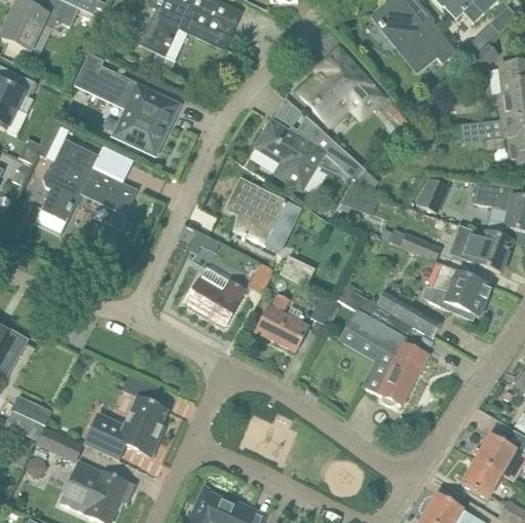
[(20,0),(2,38),(21,47),(29,51),(42,24),(53,30),(58,20),(71,26),(79,7),(64,0),(39,0),(35,8),(20,0)]
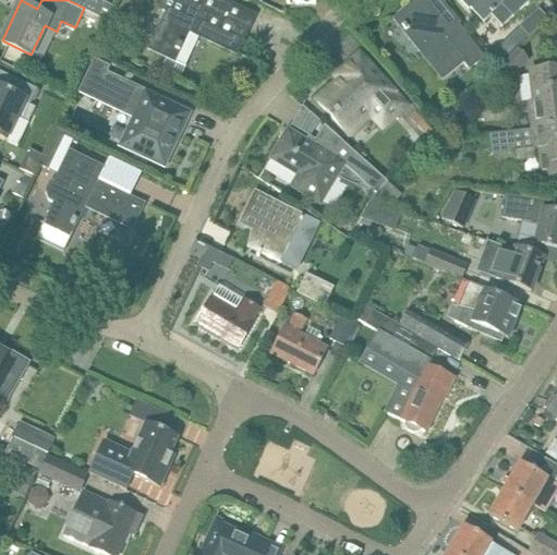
[(68,0),(84,8),(92,12),(110,21),(118,4),(109,0),(68,0)]
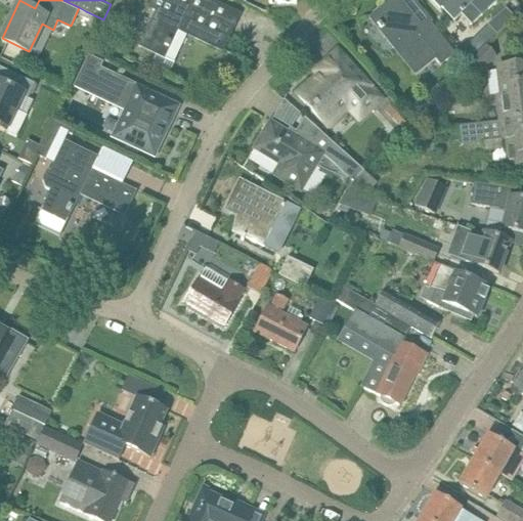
[(156,8),(139,43),(145,46),(157,51),(151,61),(168,69),(171,68),(175,58),(164,53),(169,44),(178,27),(222,47),(221,48),(223,49),(241,10),(222,2),(218,0),(151,0),(149,5),(156,8)]
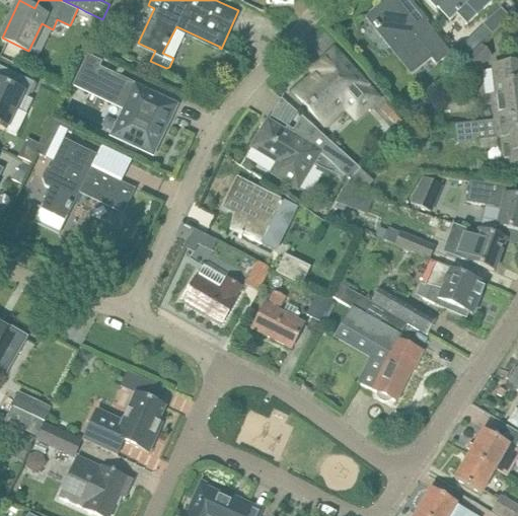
[(438,60),(452,48),(427,17),(418,24),(397,0),(383,0),(366,14),(367,16),(369,14),(381,30),(414,68),(412,70),(413,71),(433,54),(438,60)]
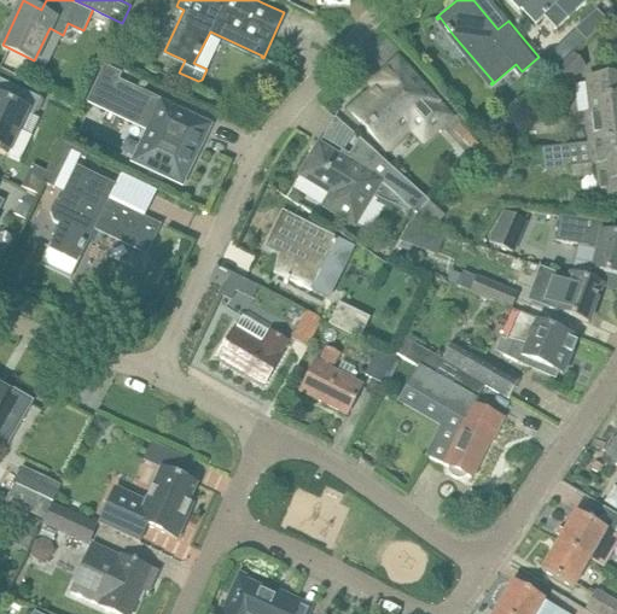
[(569,15),(569,16),(586,0),(517,0),(536,21),(543,13),(557,27),(569,15)]
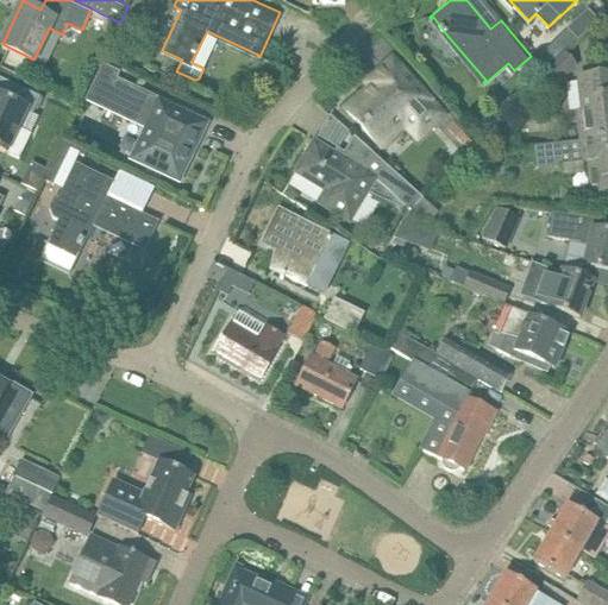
[(599,18),(588,6),(568,26),(578,38),(599,18)]
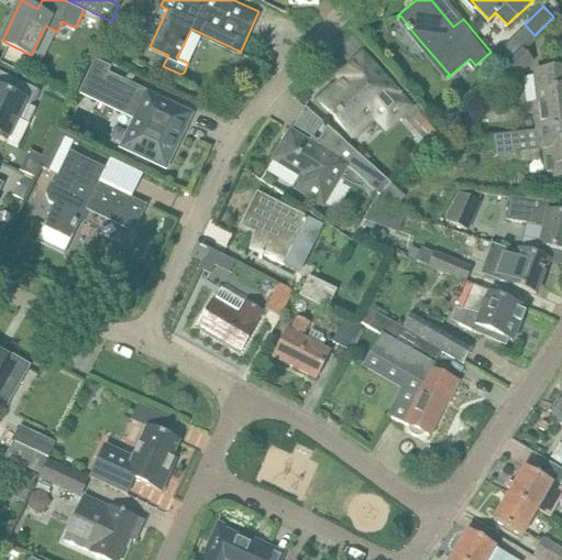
[(522,46),(500,67),(510,78),(532,56),(522,46)]
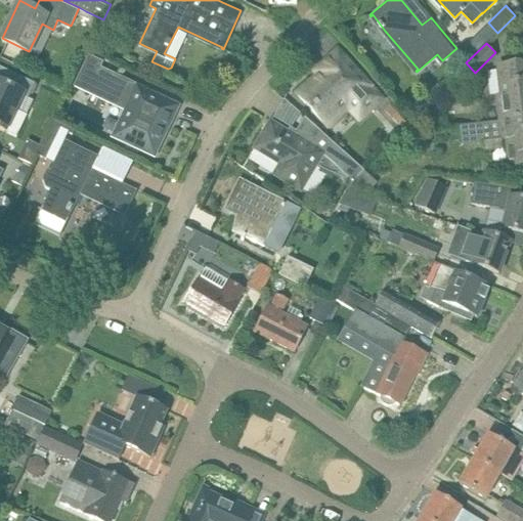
[(299,93),(327,123),(348,103),(359,115),(380,96),(338,51),(317,70),(320,73),(299,93)]
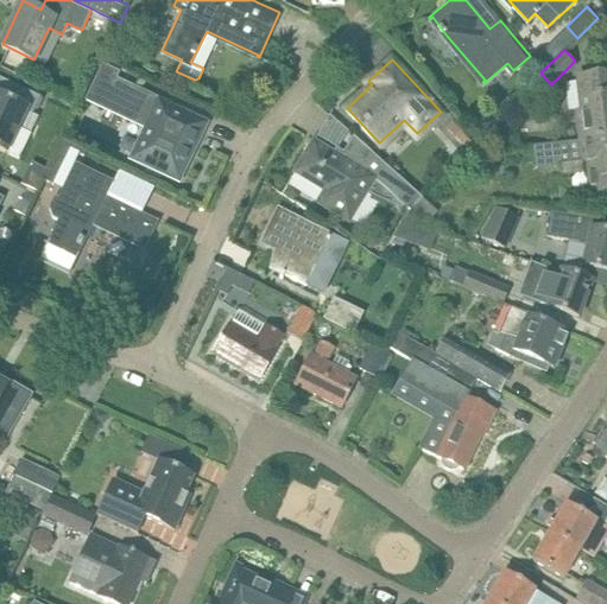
[(89,96),(147,124),(132,156),(179,178),(181,176),(177,175),(194,140),(196,141),(207,120),(114,76),(117,70),(105,64),(89,96)]
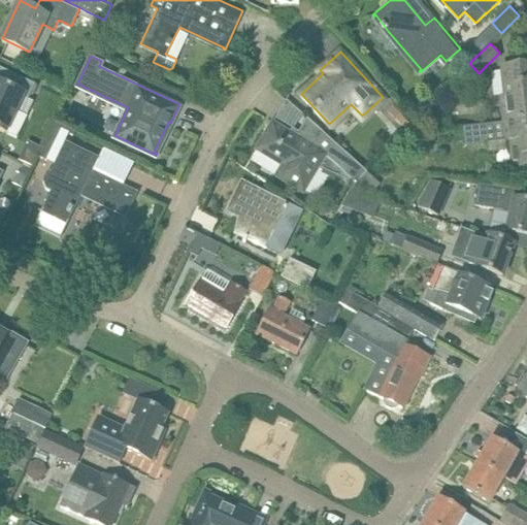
[(506,95),(501,96),(504,121),(526,118),(526,62),(516,64),(502,66),(506,95)]
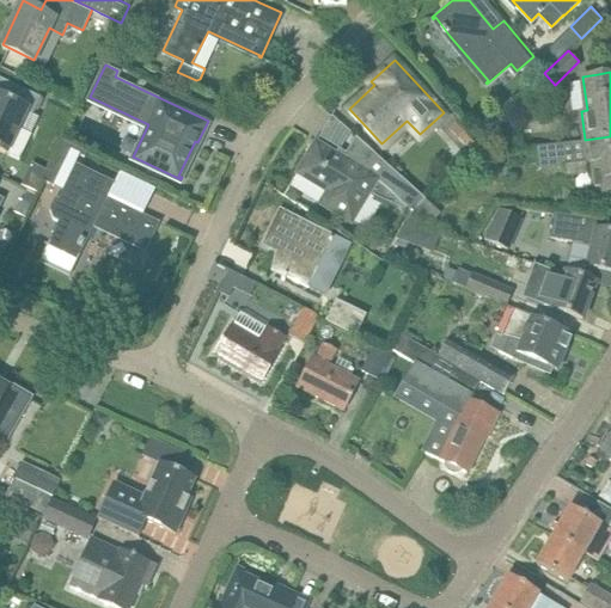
[(36,110),(43,94),(0,74),(0,148),(1,147),(20,157),(30,137),(17,130),(26,108),(29,109),(29,108),(36,110)]
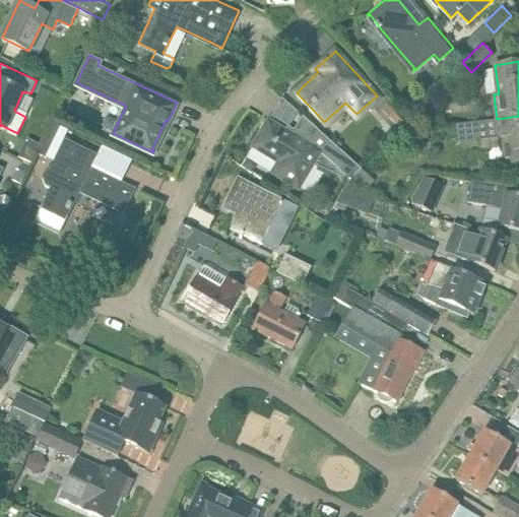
[(477,121),(456,123),(458,141),(504,135),(507,164),(518,163),(518,116),(497,119),(477,121)]
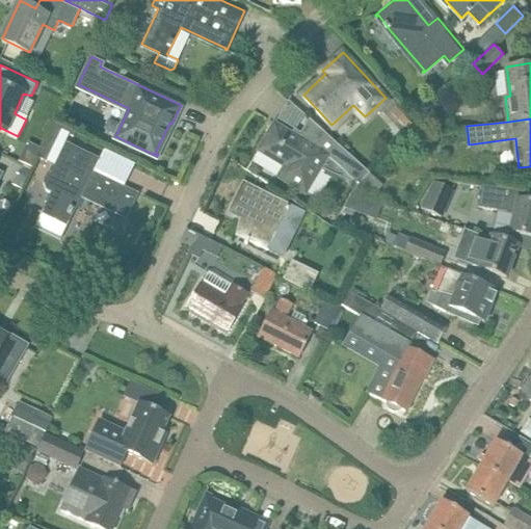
[(53,121),(38,155),(48,159),(62,129),(70,133),(74,134),(76,130),(65,126),(62,125),(53,121)]
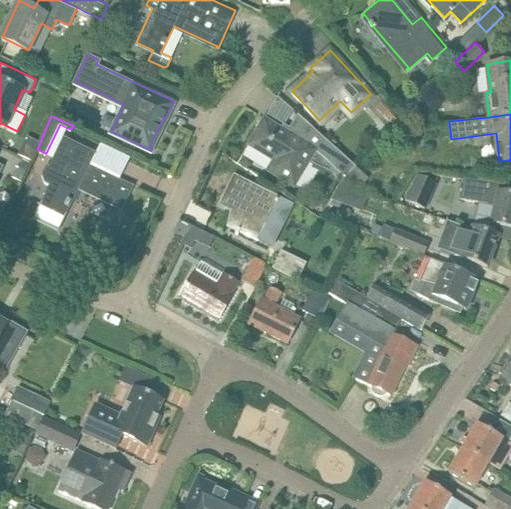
[(274,158),(268,168),(294,184),(316,149),(346,177),(356,165),(304,117),(293,134),(264,117),(249,143),(274,158)]
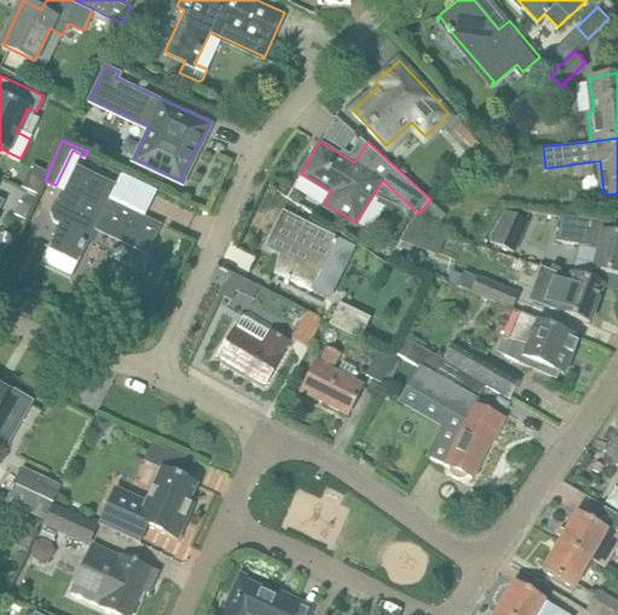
[(59,221),(48,245),(78,259),(94,225),(146,250),(145,251),(148,253),(162,222),(143,213),(105,196),(105,197),(97,192),(104,177),(76,163),(59,199),(56,197),(51,209),(53,219),(59,221)]
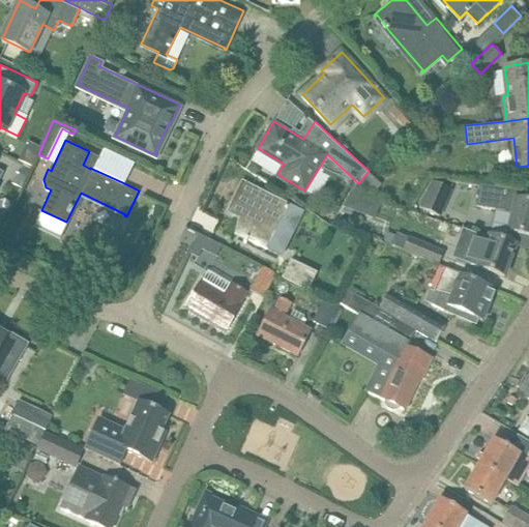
[(382,183),(369,171),(358,183),(371,195),(382,183)]
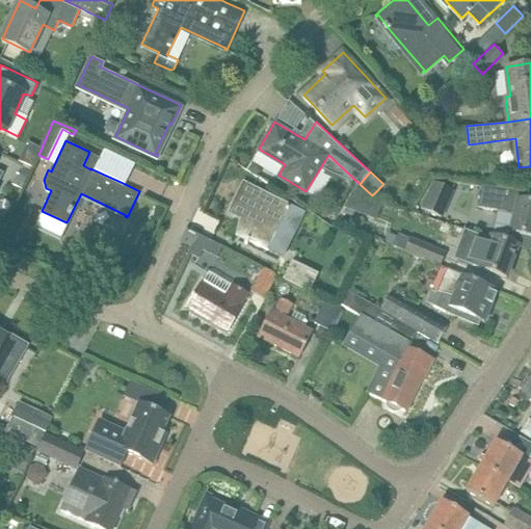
[(434,179),(423,206),(442,214),(454,187),(434,179)]
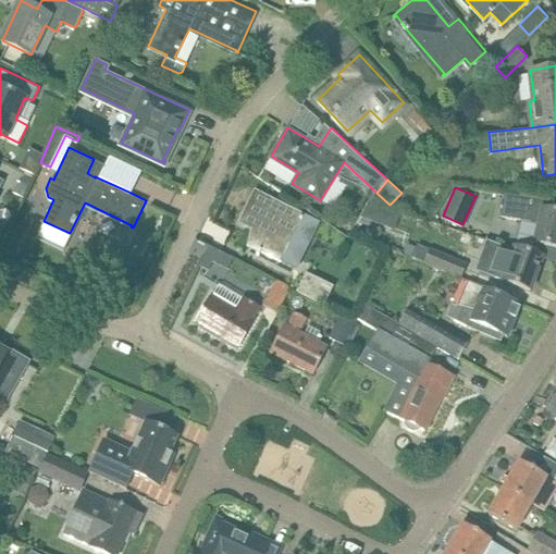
[(282,259),(304,216),(256,192),(242,220),(261,230),(254,245),(258,247),(257,251),(259,254),(261,249),(282,259)]
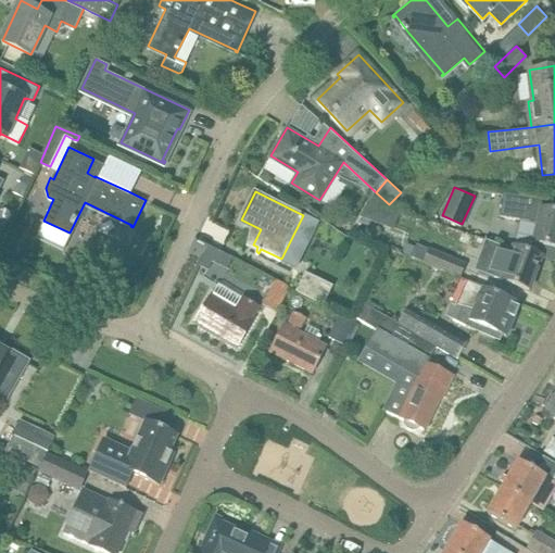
[(504,192),(500,214),(538,221),(533,240),(554,244),(554,209),(541,206),(539,206),(533,206),(534,197),(504,192)]
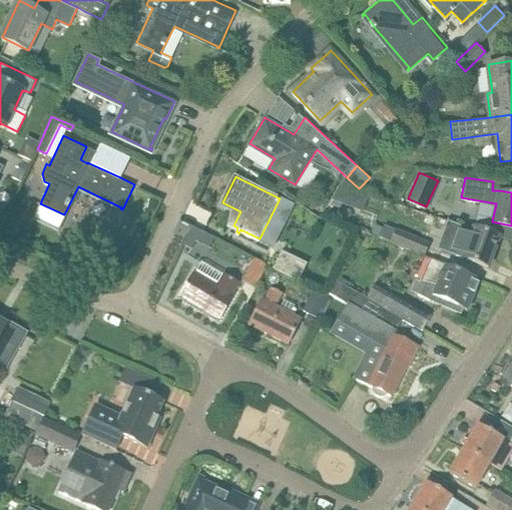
[(342,182),(336,195),(360,206),(365,194),(342,182)]
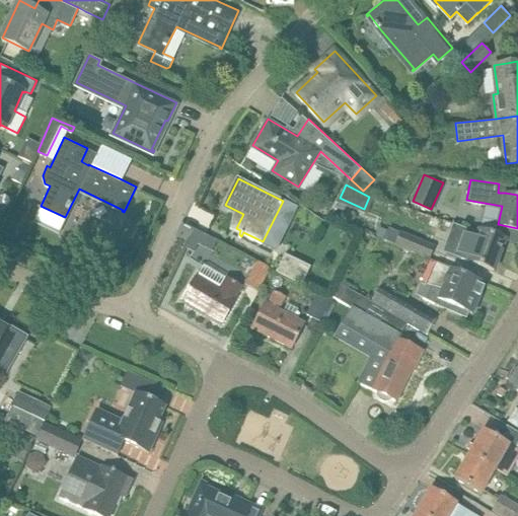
[(454,232),(447,251),(494,268),(505,237),(496,234),(486,231),(479,228),(478,231),(457,223),(454,232)]
